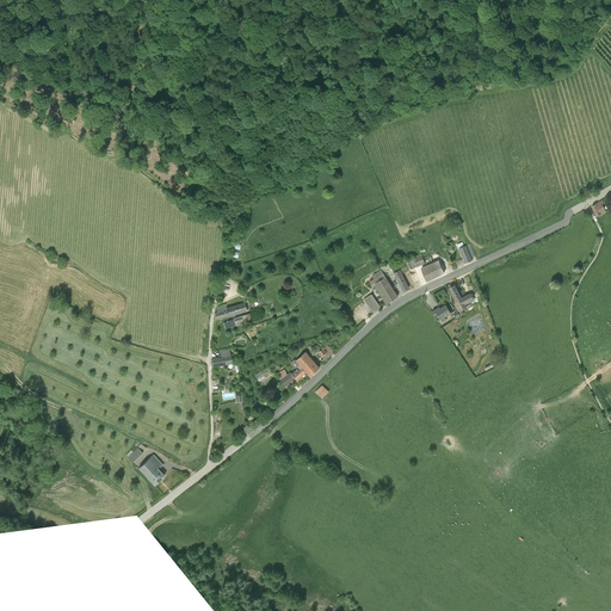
[(599,209),(588,216),(593,226),(603,221),(599,213),(600,213),(599,209)]
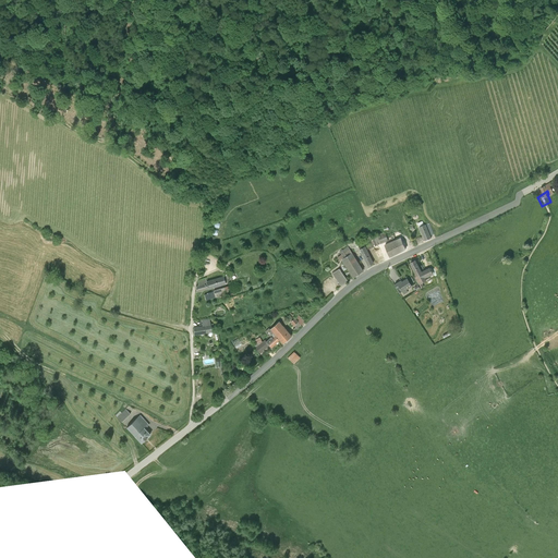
[(424,226),(420,228),(425,241),(431,239),(429,235),(434,234),(428,223),(426,225),(424,226)]
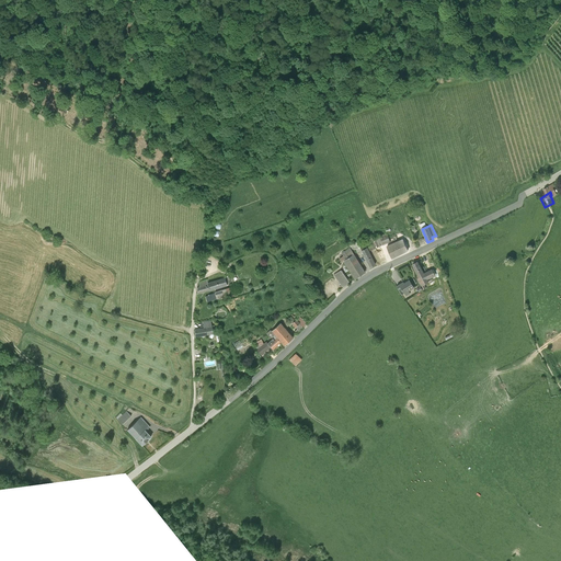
[(373,245),(374,249),(382,245),(386,244),(392,259),(407,251),(408,251),(402,240),(400,240),(399,238),(397,239),(395,235),(388,237),(386,233),(370,240),(373,245)]
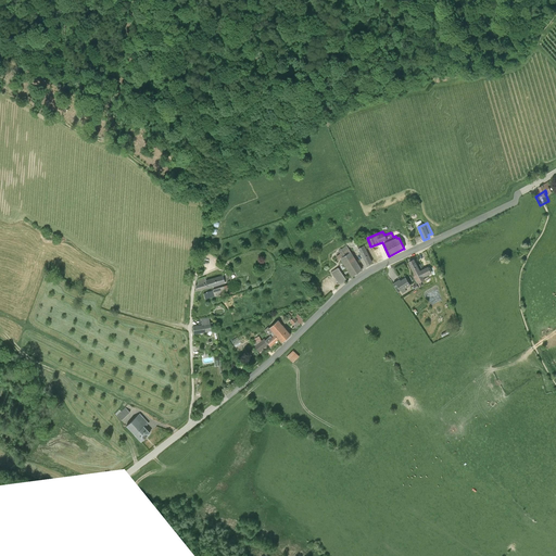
[(365,249),(363,245),(362,243),(356,245),(366,266),(371,263),(365,249)]
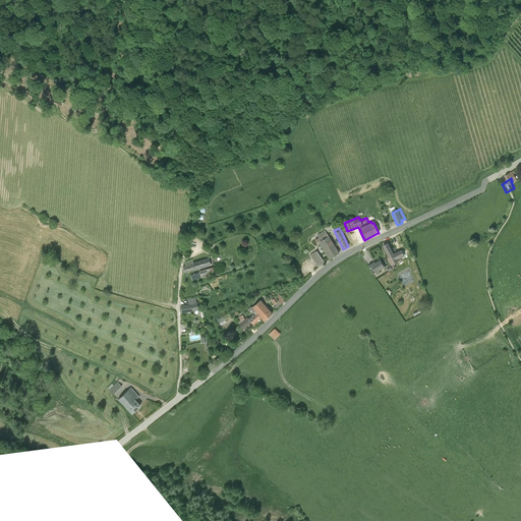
[(319,238),(314,240),(316,244),(319,243),(330,259),(339,253),(324,231),(320,234),(320,233),(319,234),(316,235),(319,238)]
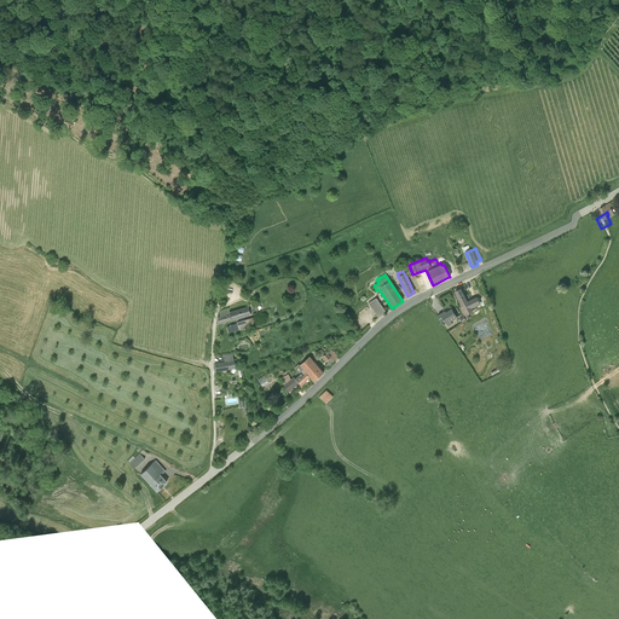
[(464,316),(467,320),(469,319),(468,314),(481,308),(480,305),(480,304),(476,298),(467,302),(461,289),(455,291),(463,308),(461,310),(464,316)]
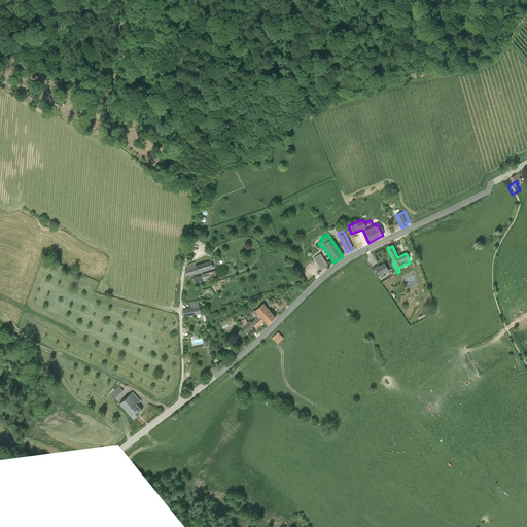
[(320,254),(314,258),(322,271),(328,266),(320,254)]
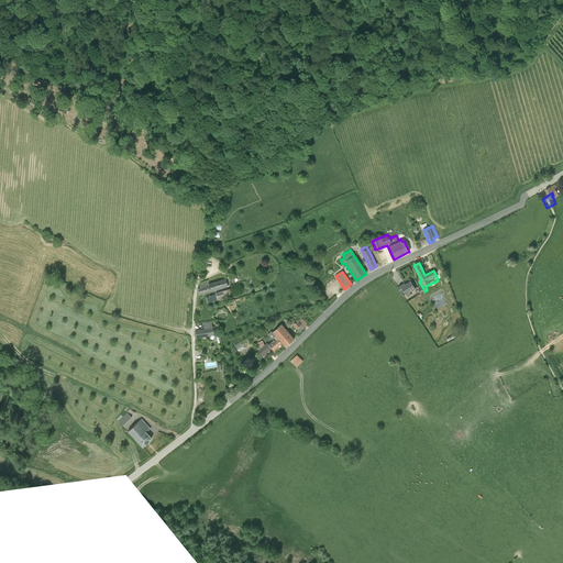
[(200,288),(199,288),(198,289),(198,295),(210,291),(210,293),(228,287),(225,279),(209,284),(209,285),(200,288)]
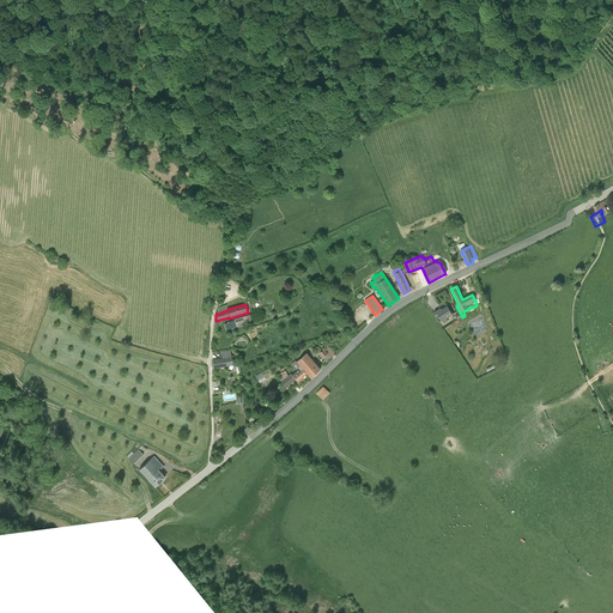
[(441,308),(434,314),(439,322),(442,321),(444,325),(448,321),(447,319),(453,315),(448,307),(442,310),(441,308)]
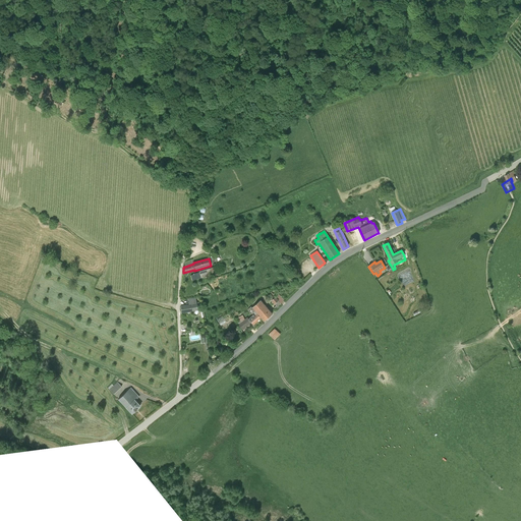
[(193,275),(190,275),(191,280),(210,275),(211,277),(218,275),(216,266),(198,271),(199,272),(193,274),(193,275)]
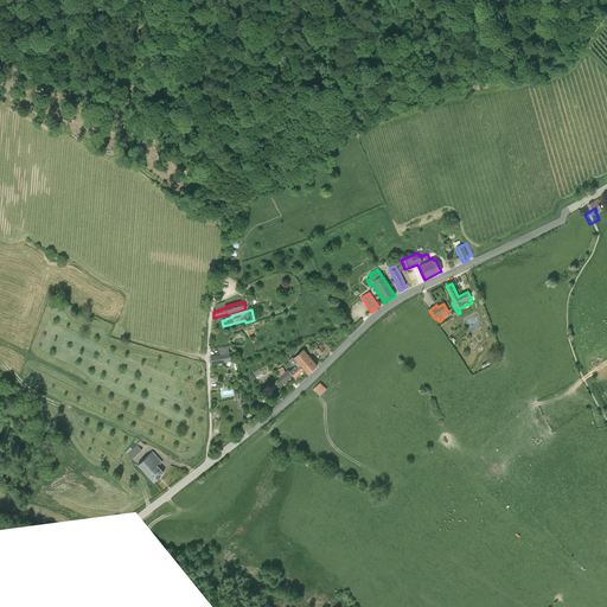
[(324,343),(315,351),(321,357),(319,359),(321,360),(324,359),(327,356),(327,355),(331,351),(324,343)]
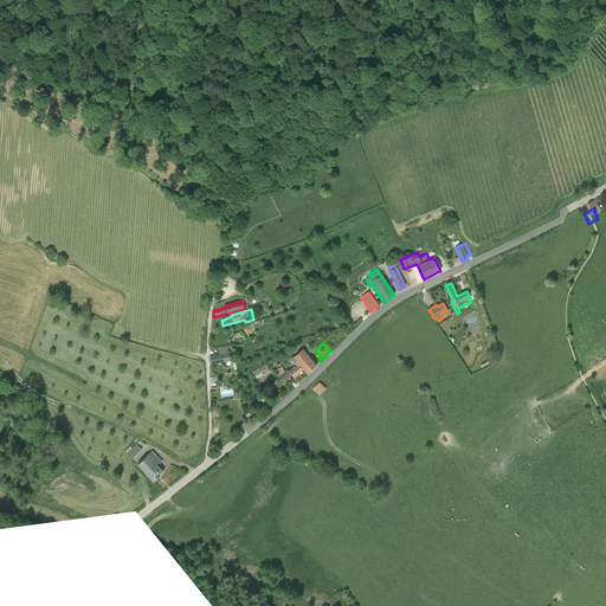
[(211,363),(234,359),(232,352),(229,352),(227,347),(218,348),(219,352),(220,354),(216,355),(211,356),(211,363)]
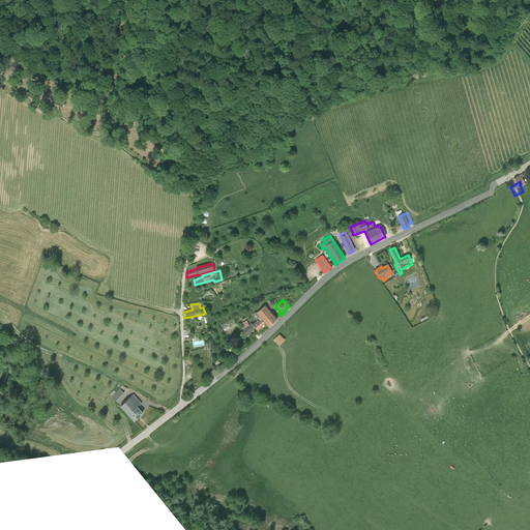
[(257,313),(265,324),(268,327),(276,320),(264,306),(257,313)]
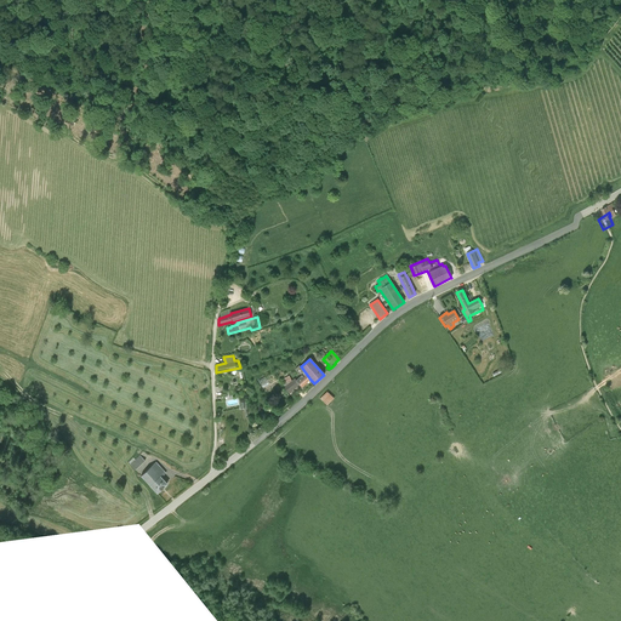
[(291,381),(286,385),(291,391),(298,385),(301,387),(311,380),(301,366),(300,365),(295,369),(298,375),(300,376),(296,381),(294,379),(291,381)]
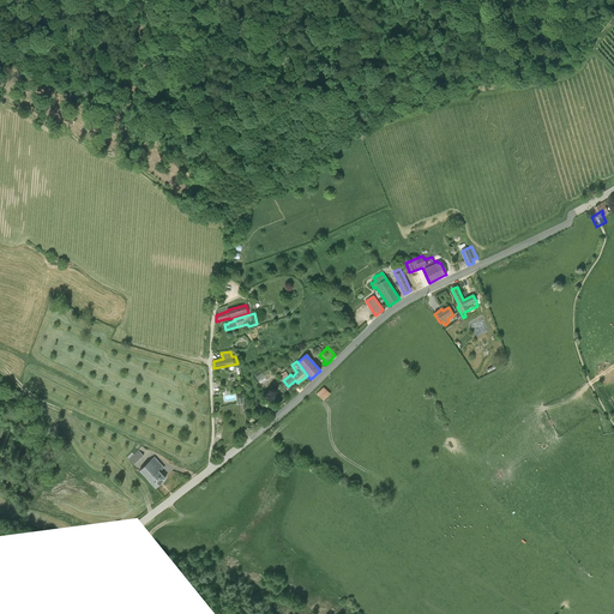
[(323,387),(317,395),(324,402),(331,395),(323,387)]
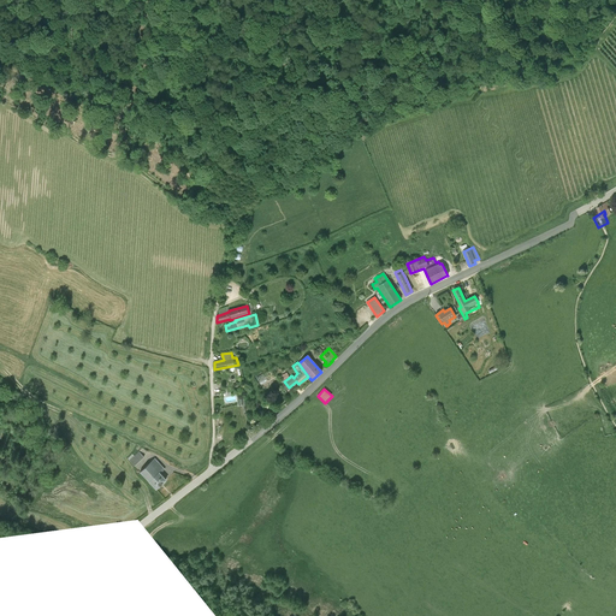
[(132,454),(128,458),(134,466),(144,457),(138,451),(134,456),(132,454)]
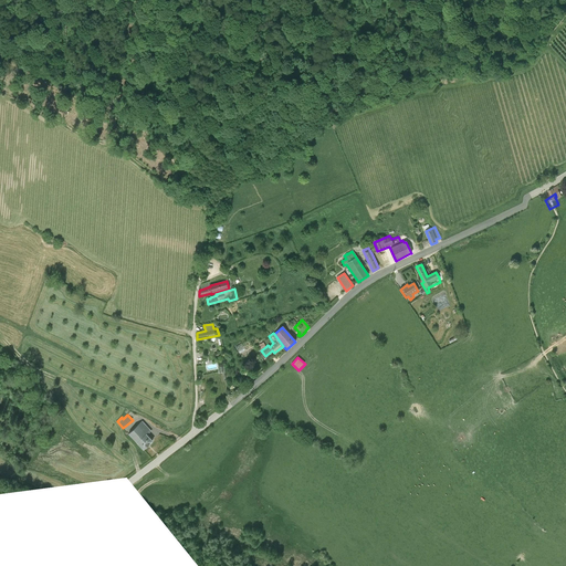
[(142,421),(128,433),(143,449),(153,441),(146,433),(148,432),(149,433),(152,431),(142,421)]
